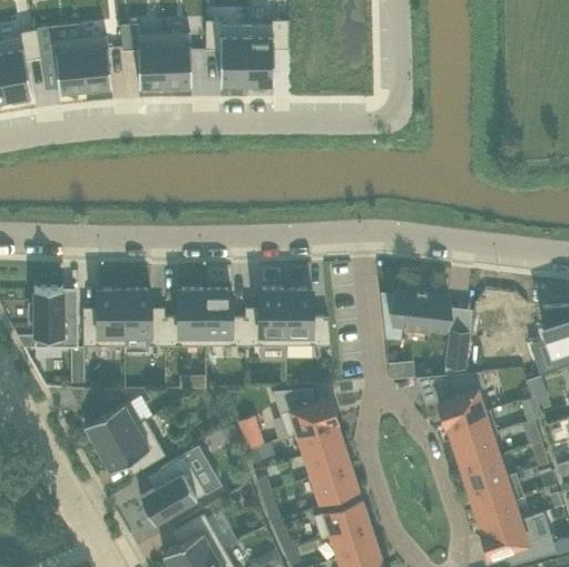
[(222,20),(206,20),(206,49),(221,49),(221,85),(247,85),(247,26),(222,26),(222,20)]
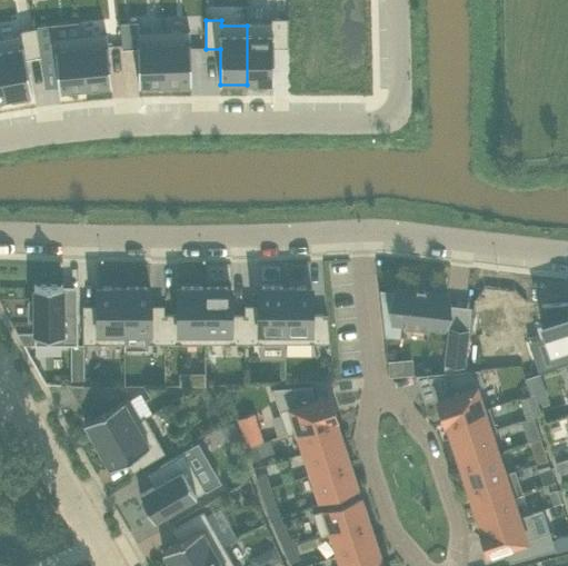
[(272,26),(247,26),(247,85),(273,85),(273,49),(288,49),(288,20),(272,20),(272,26)]
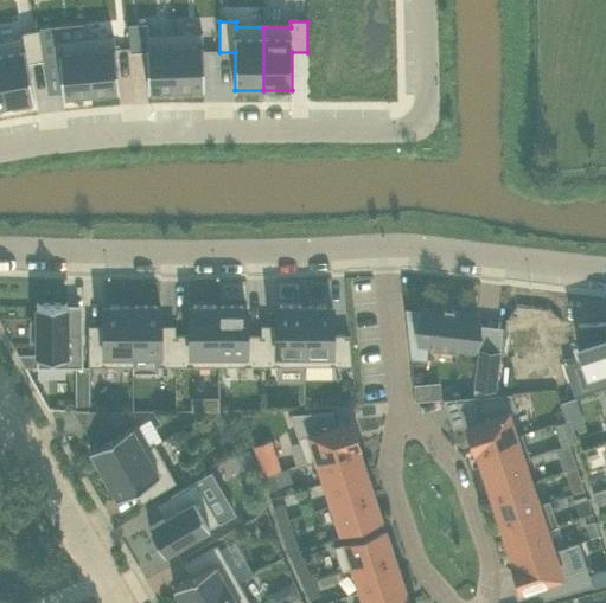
[(147,24),(129,25),(131,53),(147,52),(148,91),(176,90),(174,36),(148,37),(147,24)]
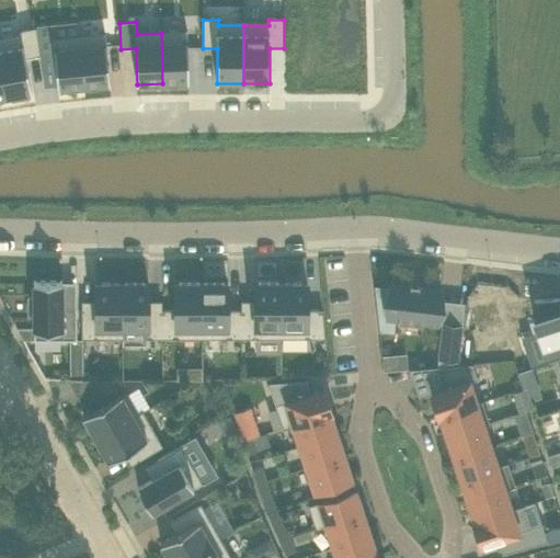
[(20,37),(0,41),(0,66),(7,99),(32,94),(26,60),(41,57),(36,30),(19,33),(20,37)]
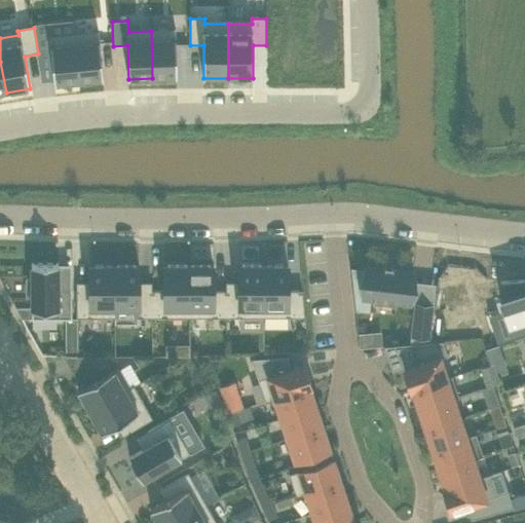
[(176,30),(151,31),(152,78),(177,78),(176,30)]
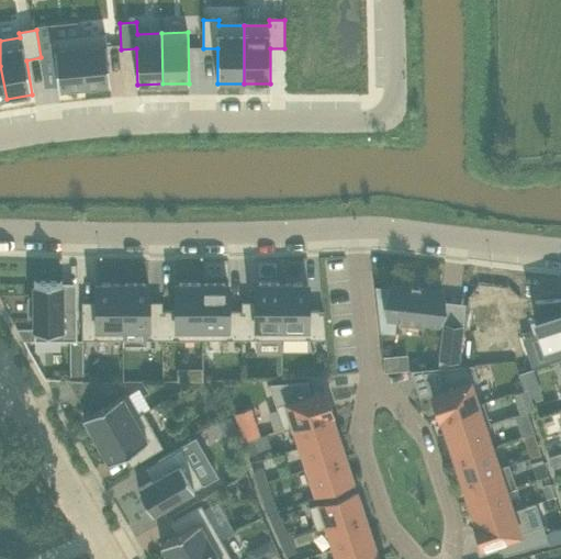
[(105,35),(79,37),(85,88),(111,86),(105,35)]
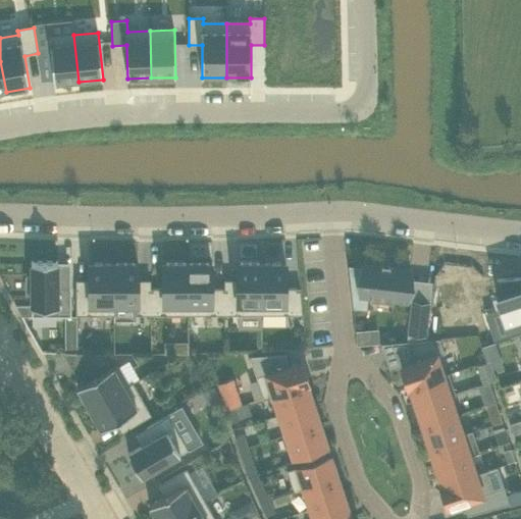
[(73,35),(50,37),(54,85),(79,82),(73,35)]
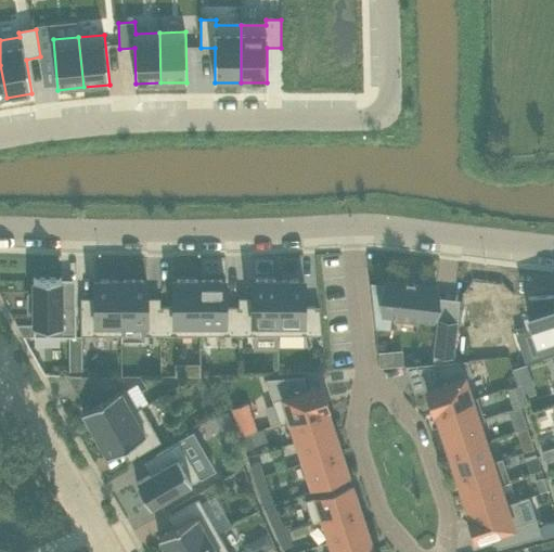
[(17,328),(23,338),(34,338),(68,338),(76,338),(76,328),(76,307),(62,307),(62,281),(62,280),(34,280),(34,297),(28,297),(28,315),(34,315),(34,328),(17,328)]
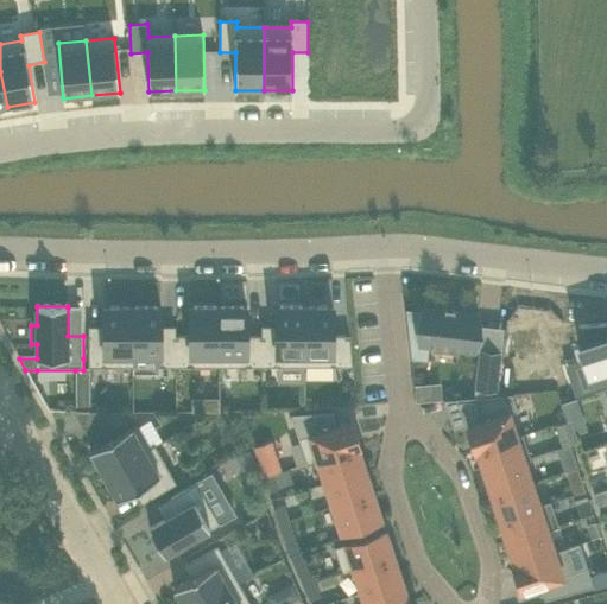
[(261,337),(263,368),(305,368),(305,309),(277,310),(277,337),(261,337)]
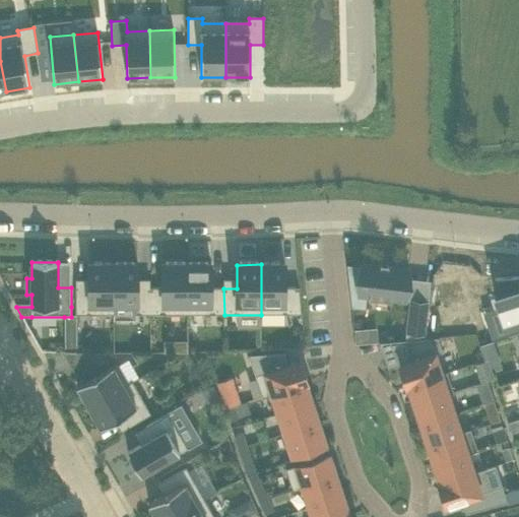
[(284,264),(261,264),(261,315),(302,315),(299,288),(284,288),(284,264)]
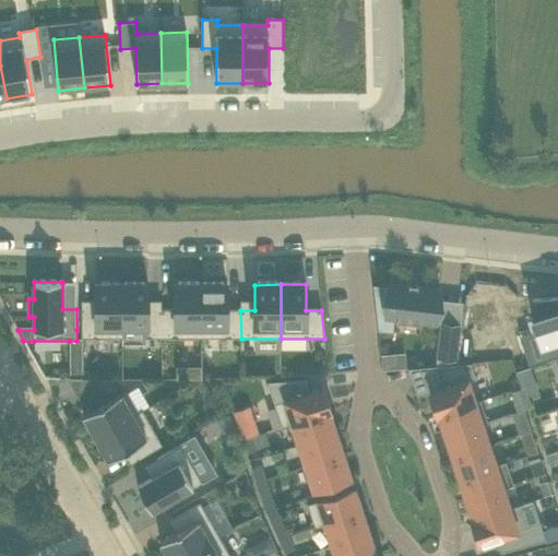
[(389,284),(386,319),(398,320),(396,321),(399,322),(399,321),(419,323),(419,324),(422,324),(422,323),(436,324),(440,291),(418,287),(418,286),(416,286),(411,286),(411,285),(408,285),(408,286),(389,284)]
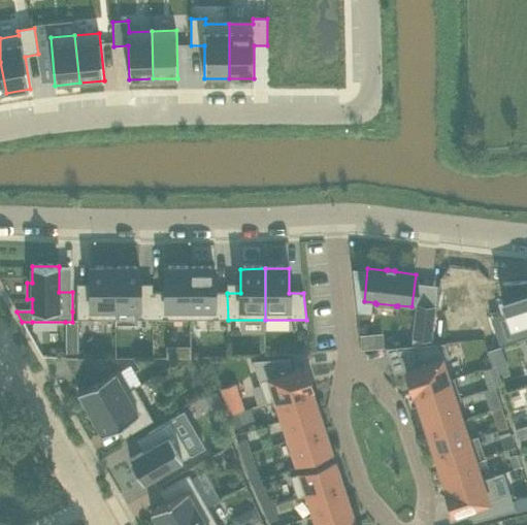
[(91,294),(77,294),(77,321),(101,321),(117,321),(117,318),(117,307),(116,307),(116,269),(91,269),(91,286),(91,294)]
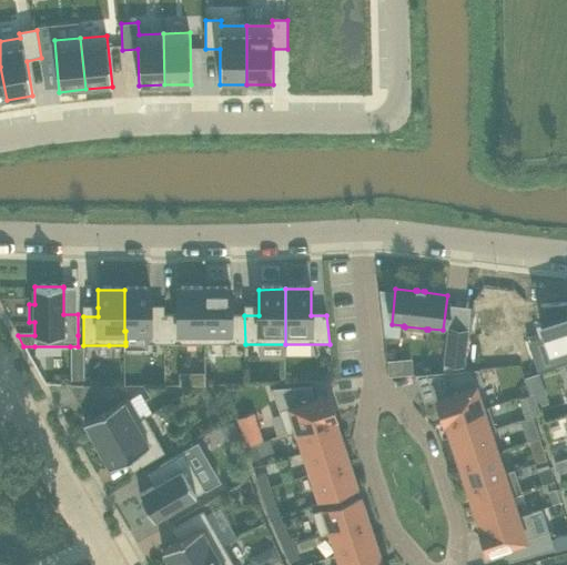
[(150,290),(124,290),(124,331),(125,331),(149,331),(149,345),(164,345),(164,316),(150,316),(150,308),(150,290)]
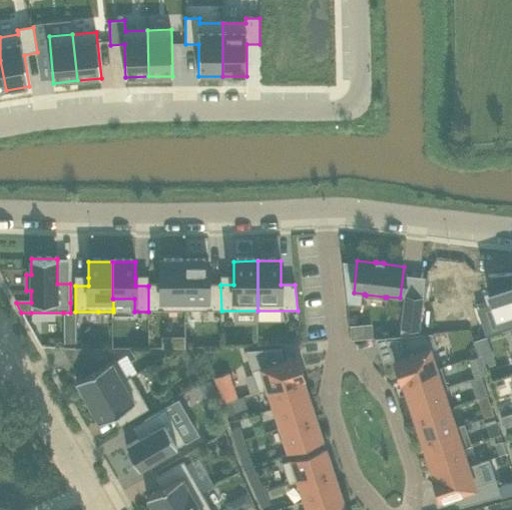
[(160,286),(148,286),(148,312),(184,311),(184,262),(160,262),(160,286)]
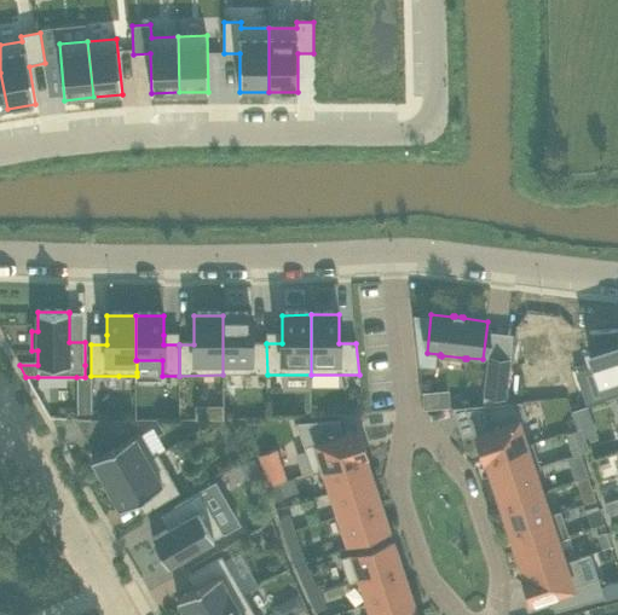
[(252,315),(223,315),(223,375),(267,375),(266,343),(252,344),(252,315)]
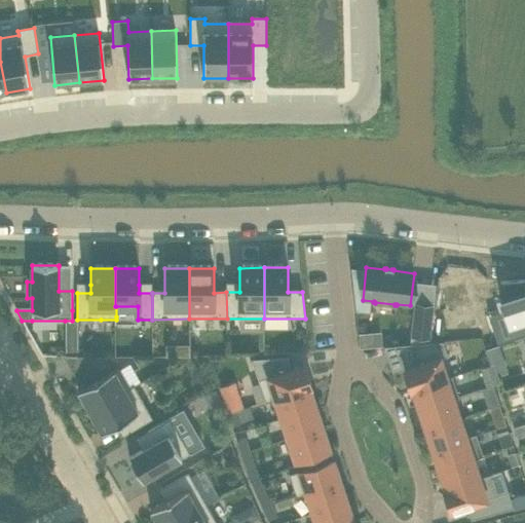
[(504,300),(500,301),(504,312),(514,342),(524,337),(524,282),(500,284),(500,286),(503,285),(504,300)]
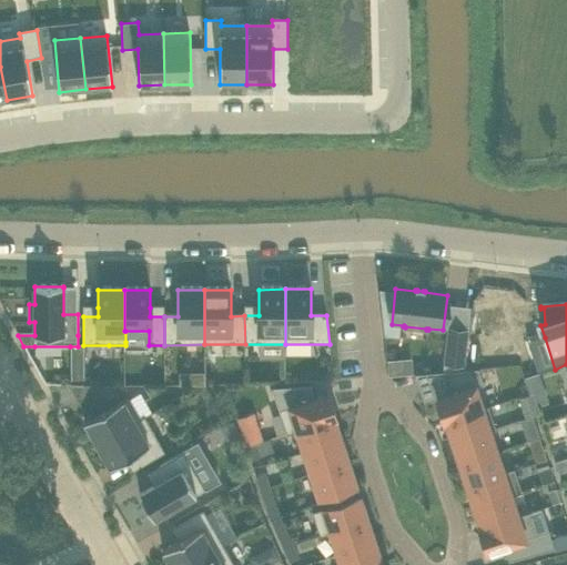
[(468,332),(448,330),(444,365),(464,367),(468,332)]
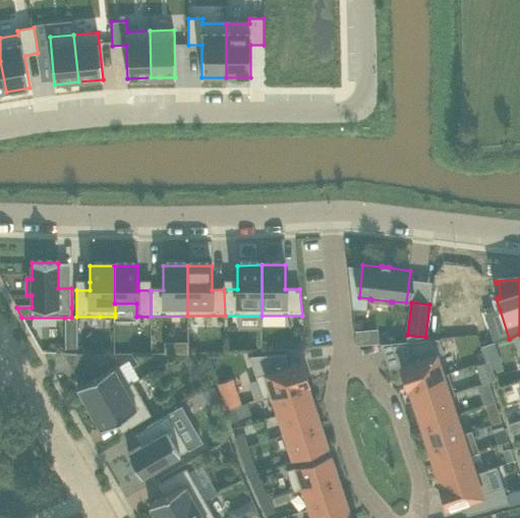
[(359,351),(381,349),(380,329),(358,330),(359,351)]
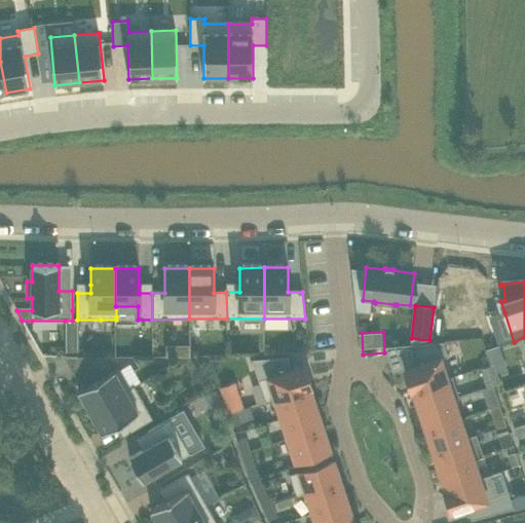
[(497,347),(485,351),(490,367),(502,363),(497,347)]
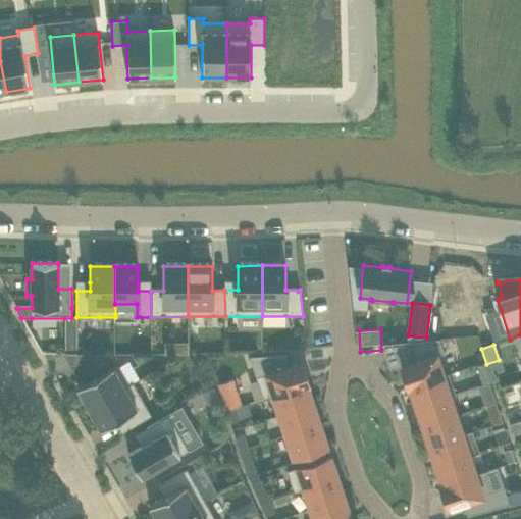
[(79,356),(77,363),(88,382),(77,388),(90,410),(129,387),(128,386),(117,366),(111,369),(104,357),(104,356),(79,355),(79,356)]
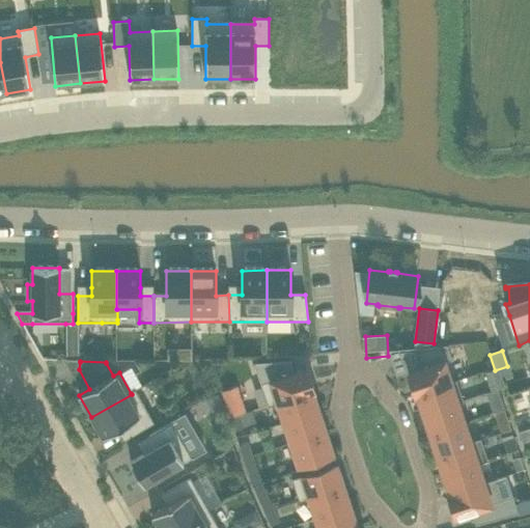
[(451,383),(444,362),(408,373),(416,396),(417,396),(417,395),(451,384),(451,383)]
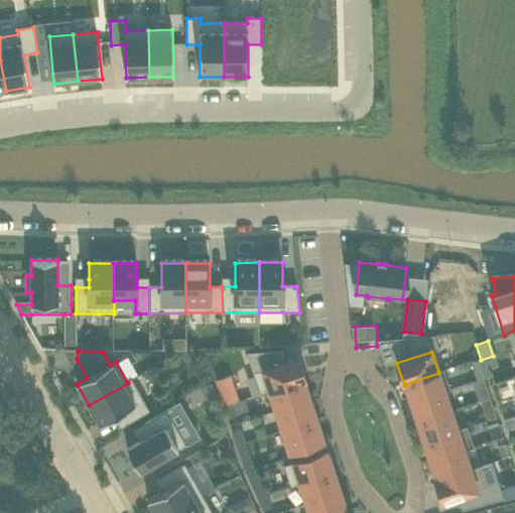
[(305,382),(297,360),(253,374),(260,396),(270,393),(269,393),(303,382),(305,382)]
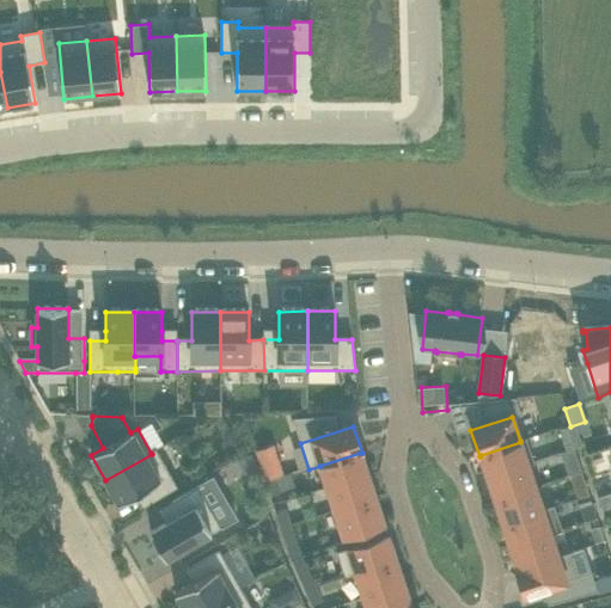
[(535,465),(526,440),(520,441),(520,442),(481,455),(481,456),(488,479),(529,466),(535,465)]
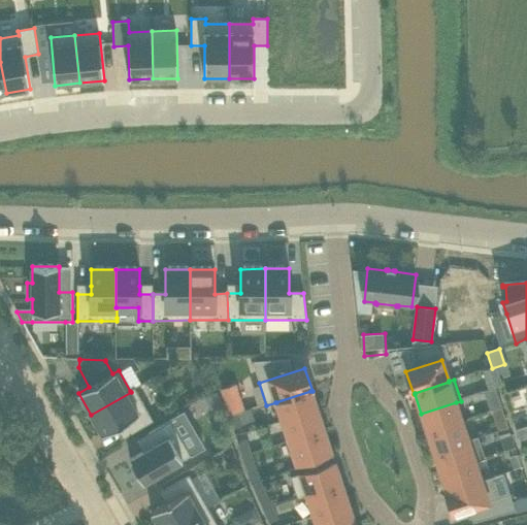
[(131,392),(91,415),(102,436),(124,424),(131,435),(154,422),(134,389),(130,391),(131,392)]
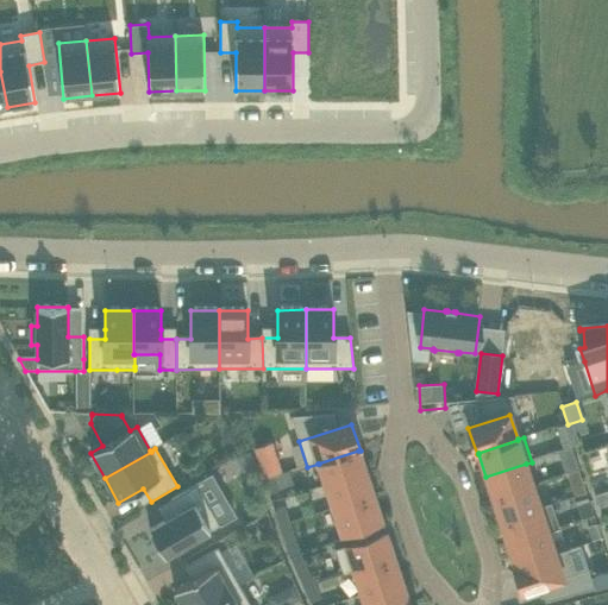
[(562,452),(557,453),(561,464),(576,459),(572,448),(571,448),(562,452)]
